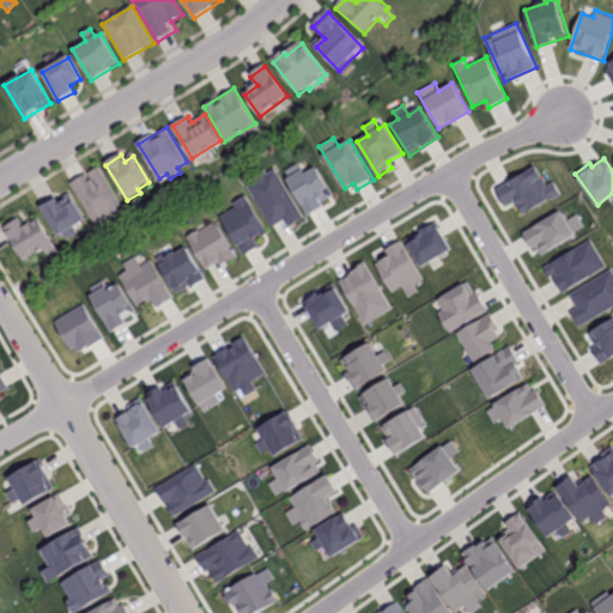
[(317,167),(307,174),(301,162),(284,171),(310,217),(326,207),(323,201),(334,195),(317,167)]
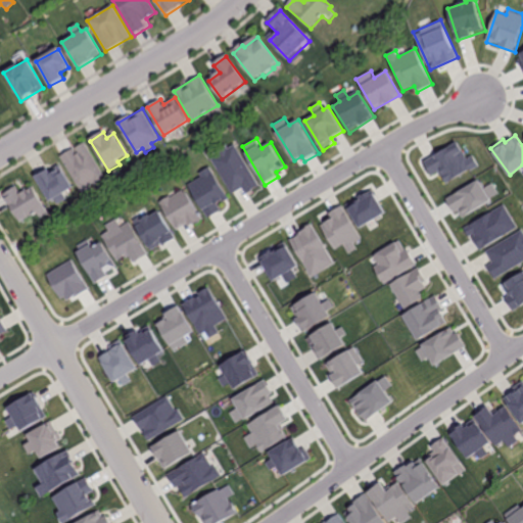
[(457,141),(423,161),(432,177),(439,173),(445,184),(478,164),(472,155),(467,158),(457,141)]
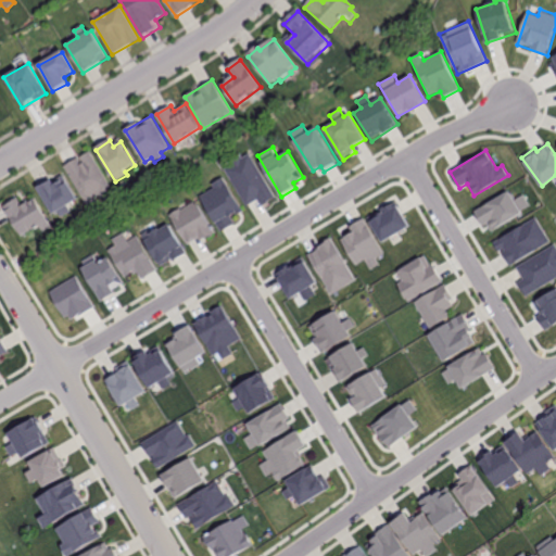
[(80,167),(86,164),(81,158),(90,152),(114,191),(105,197),(103,192),(93,199),(95,201),(87,206),(63,169),(76,161),(80,167)]
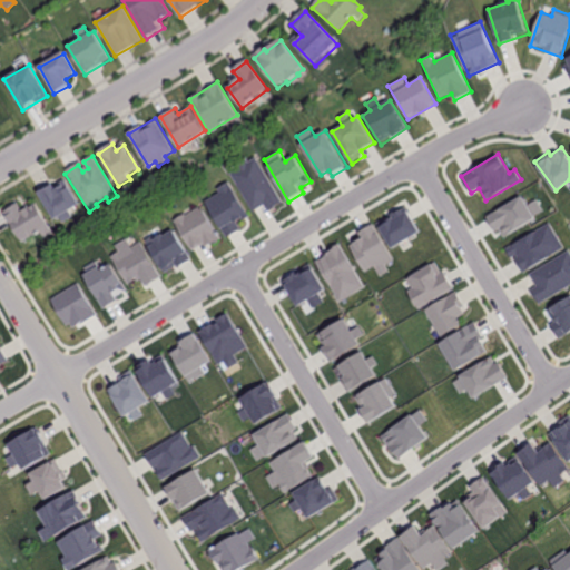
[(257,157),(231,173),(254,213),(266,205),(271,212),(285,203),(257,157)]
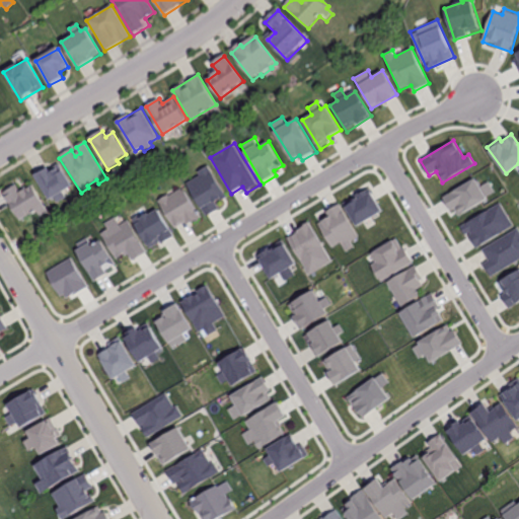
[(59,162),(50,168),(49,166),(34,175),(50,201),(55,198),(57,202),(66,197),(63,192),(73,186),(59,162)]
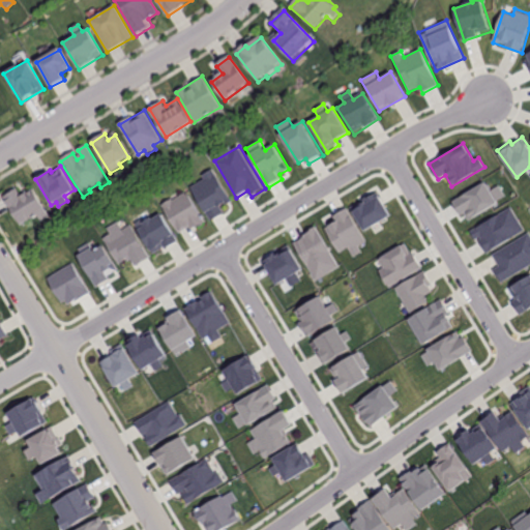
[(223,206),(232,200),(213,170),(204,175),(206,178),(190,187),(212,222),(227,213),(223,206)]
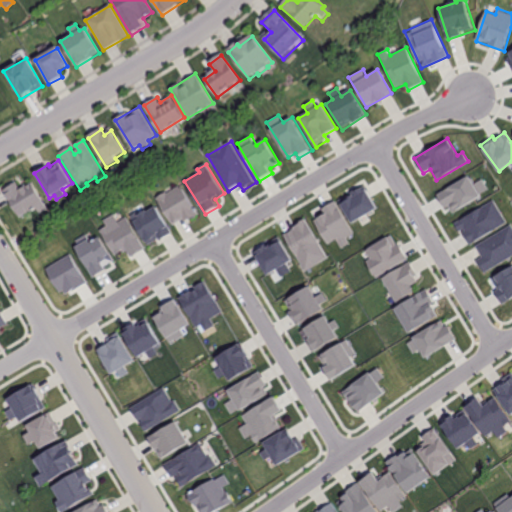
[(452,215),(491,189),(484,179),(475,185),(469,175),(439,196),(452,215)]
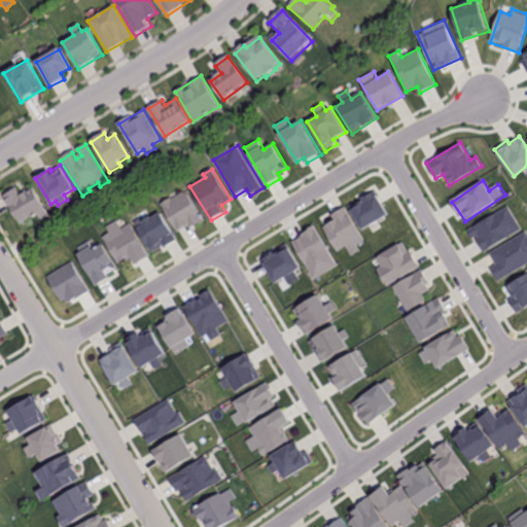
[(49,215),(32,186),(20,194),(15,187),(3,195),(21,224),(37,214),(41,220),(49,215)]
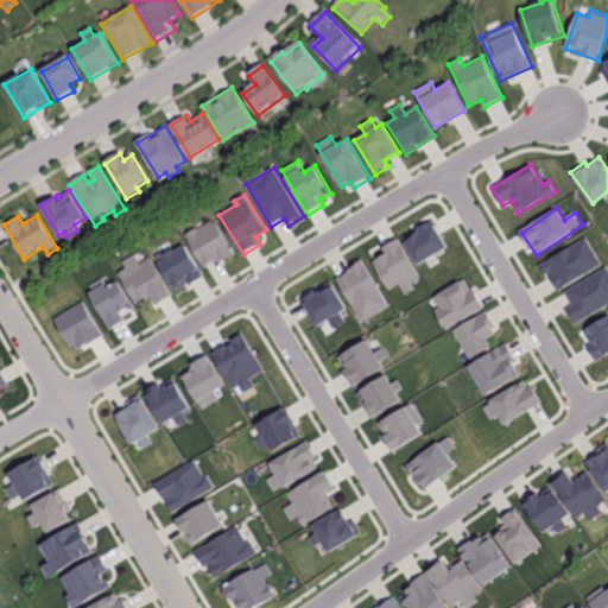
[(401,236),(419,266),(451,247),(434,217),(401,236)]
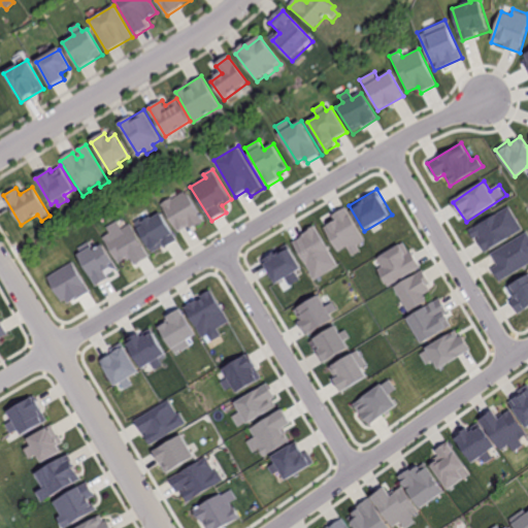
[(186,191),(161,205),(178,233),(190,226),(192,229),(204,222),(186,191)]
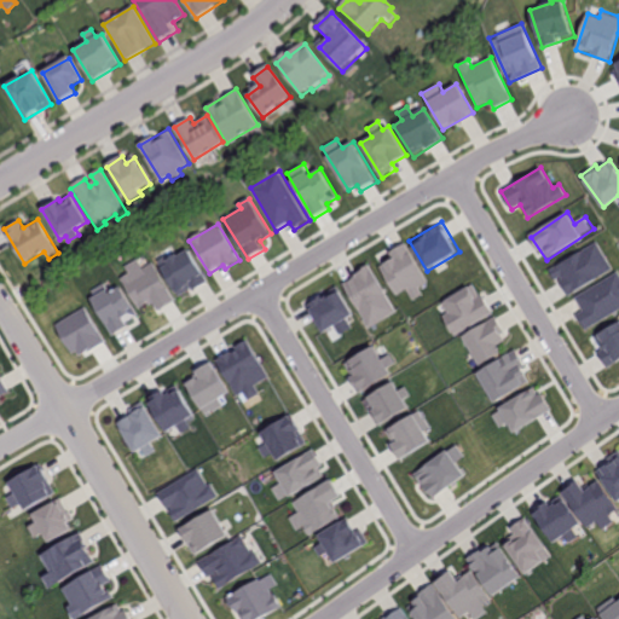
[(597,241),(551,268),(570,298),(615,268),(597,241)]
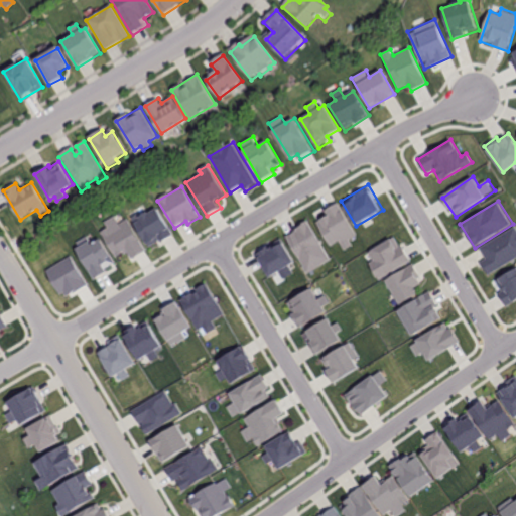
[(338,203),(325,211),(327,215),(314,222),(331,248),(340,242),(345,250),(352,246),(349,240),(357,236),(338,203)]
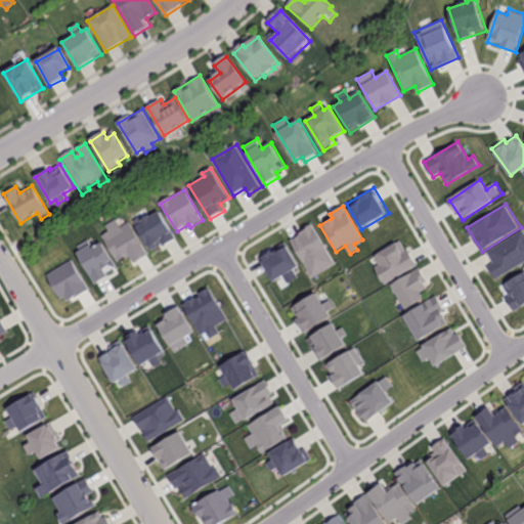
[(176,238),(160,211),(145,219),(142,215),(132,221),(150,254),(176,238)]
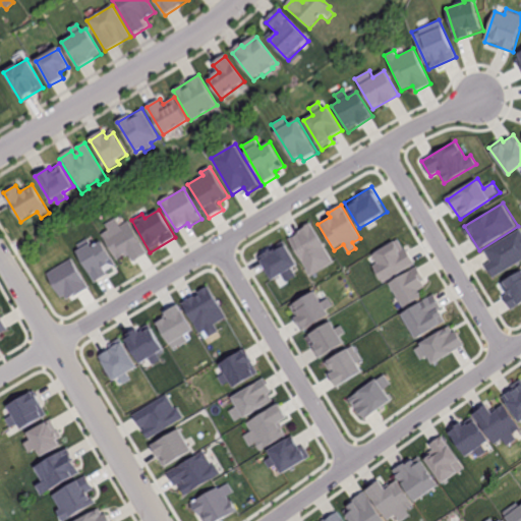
[(149,254),(128,220),(121,224),(117,217),(105,225),(108,231),(101,235),(116,261),(128,253),(134,263),(149,254)]
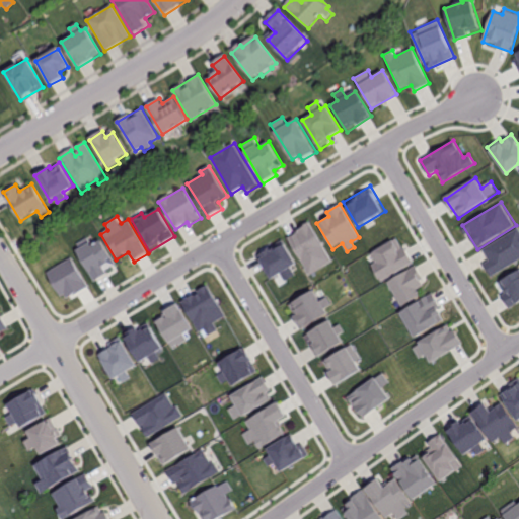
[(309,223),(286,237),(310,276),(334,262),(309,223)]
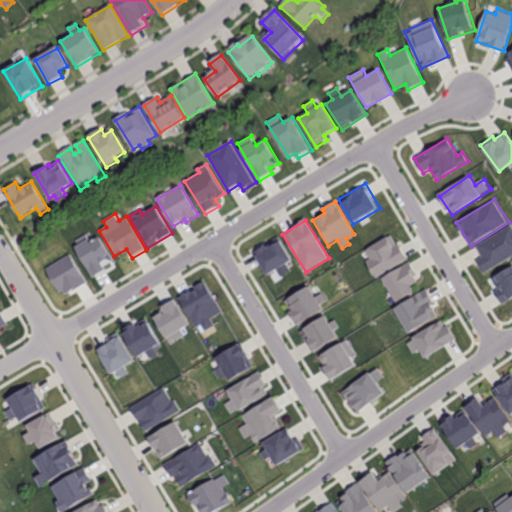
[(511,227),(511,226),(478,246),(484,257),(477,260),(485,274),(511,257),(511,227)]
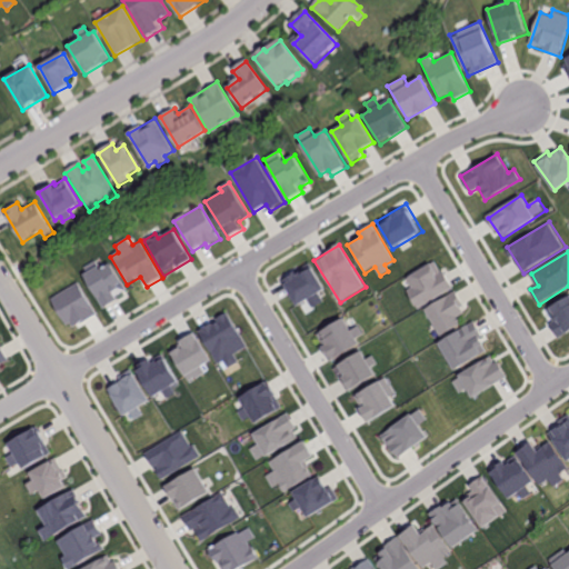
[(129,291),(111,262),(101,269),(97,261),(79,271),(101,308),(129,291)]
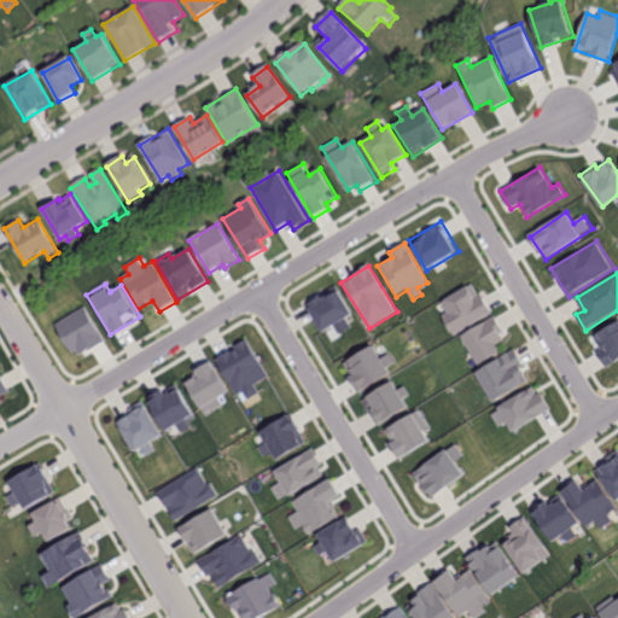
[(356,314),(339,284),(305,303),(322,332),(334,325),(340,334),(353,327),(348,319),(356,314)]
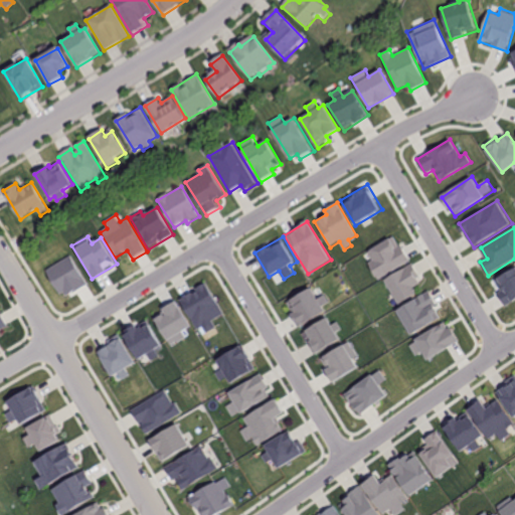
[(378,278),(407,261),(394,237),(370,252),(374,260),(370,264),(378,278)]
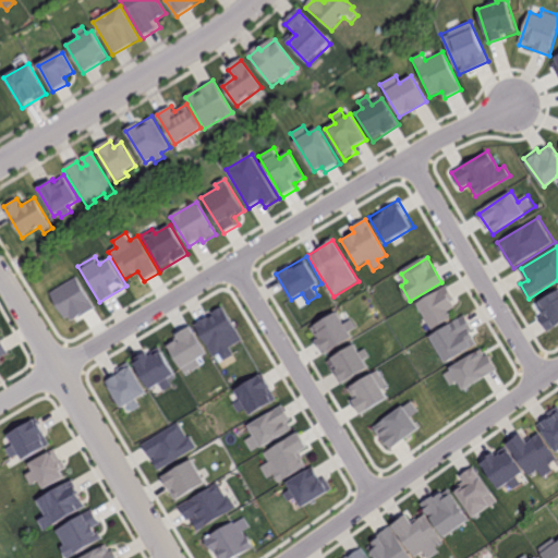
[(75,278),(49,293),(68,324),(94,308),(75,278)]
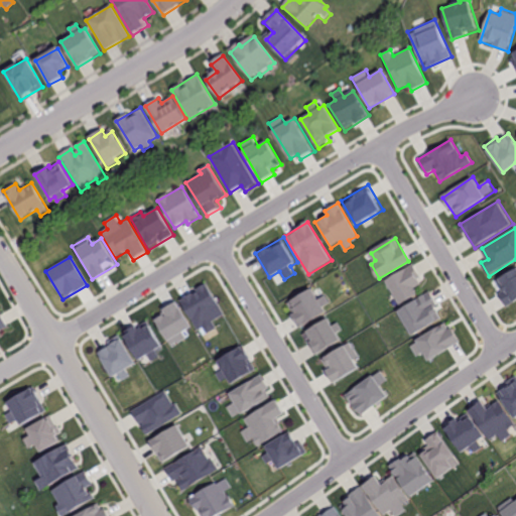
[(412,265),(385,280),(400,306),(421,295),(416,287),(422,283),(412,265)]
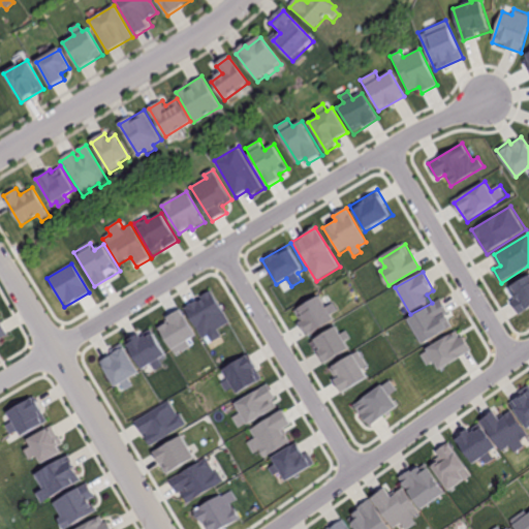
[(528,275),(508,287),(517,300),(512,302),(520,314),(528,308),(528,275)]
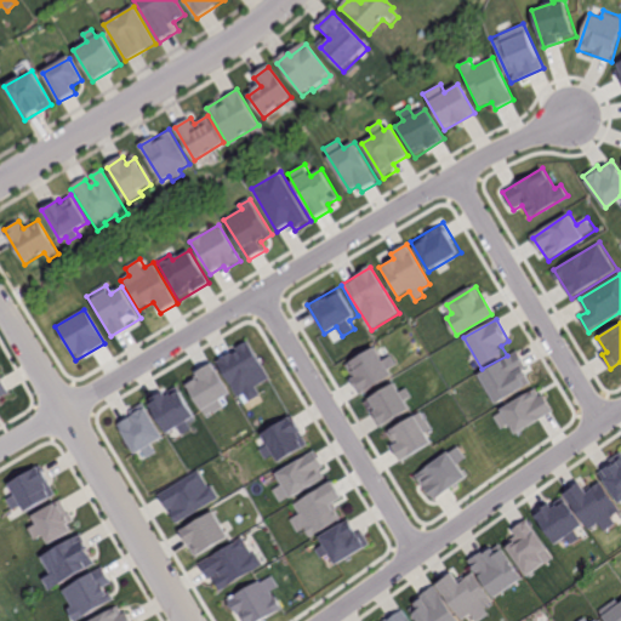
[(273,377),(251,340),(215,362),(237,398),(244,393),(249,403),(261,396),(256,387),(273,377)]
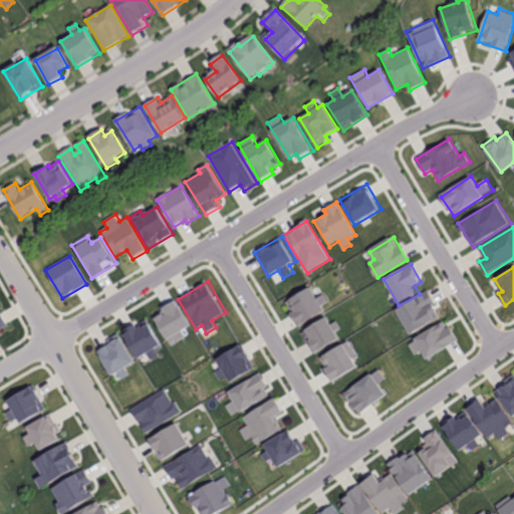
[(311,288),(285,303),(298,326),(326,310),(323,306),(330,302),(325,294),(317,299),(311,288)]
